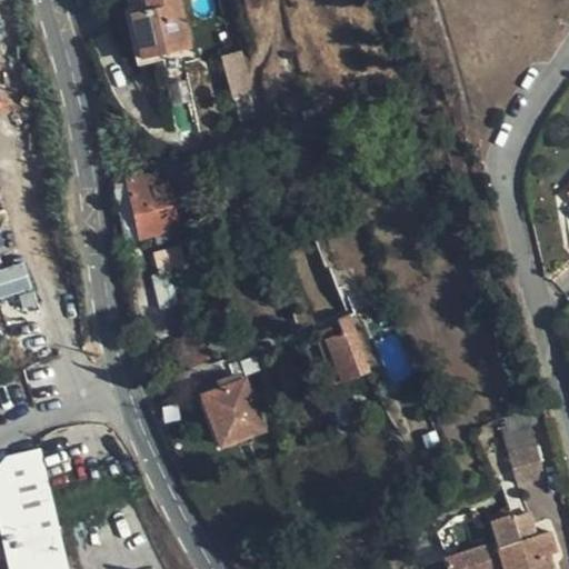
[(189,46),(177,0),(143,0),(147,10),(128,16),(139,60),(189,46)]
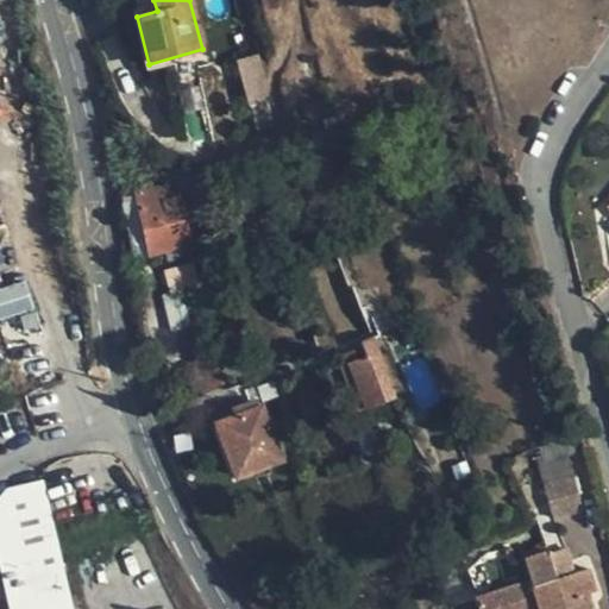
[(238,58),(257,129),(278,123),(261,52),(238,58)]
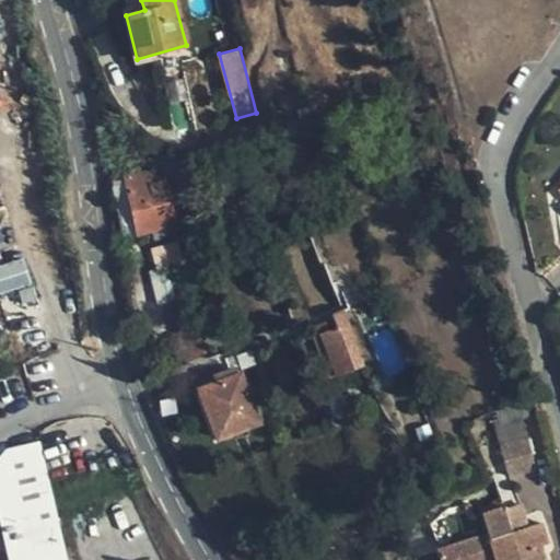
[(161,176),(156,165),(119,176),(137,237),(174,226),(161,176)]
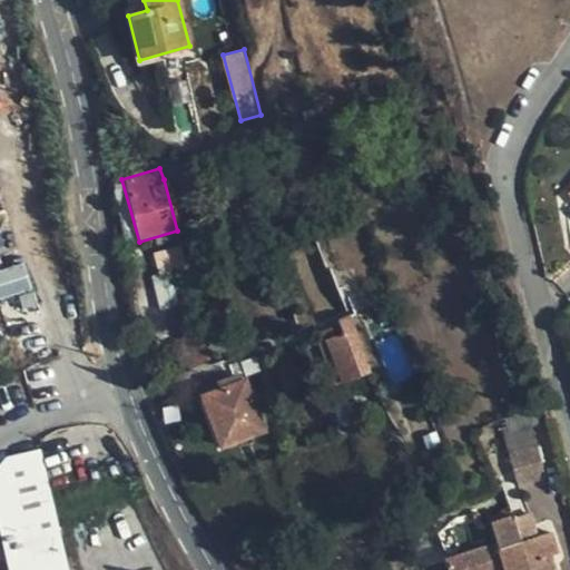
[(569,208),(563,200),(552,209),(569,231),(569,208)]
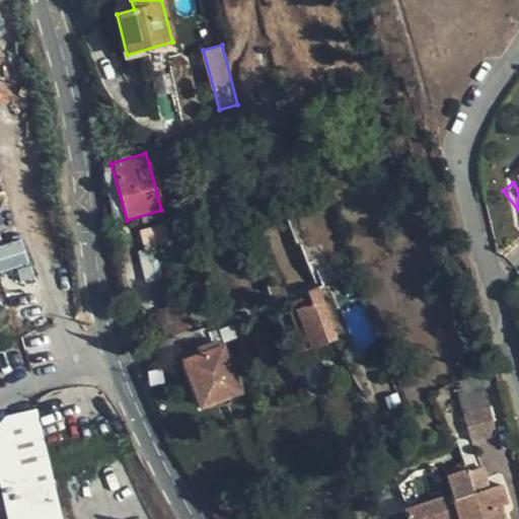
[(23,237),(0,243),(0,270),(30,262),(23,237)]
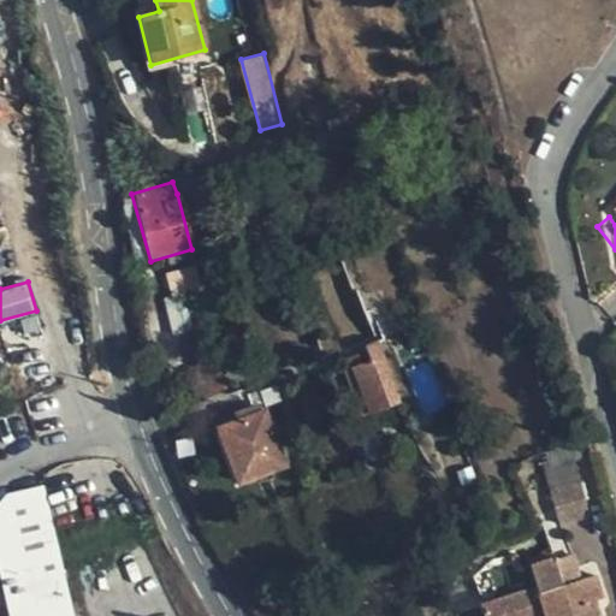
[(373,360),(354,367),(373,416),(407,404),(381,339),(368,344),(373,360)]
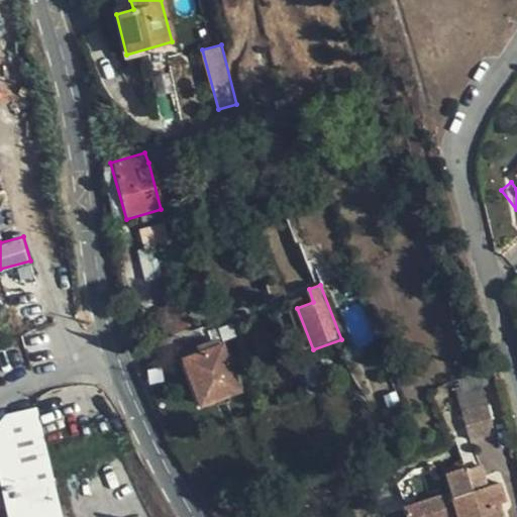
[(177,336),(196,329),(186,301),(167,307),(177,336)]
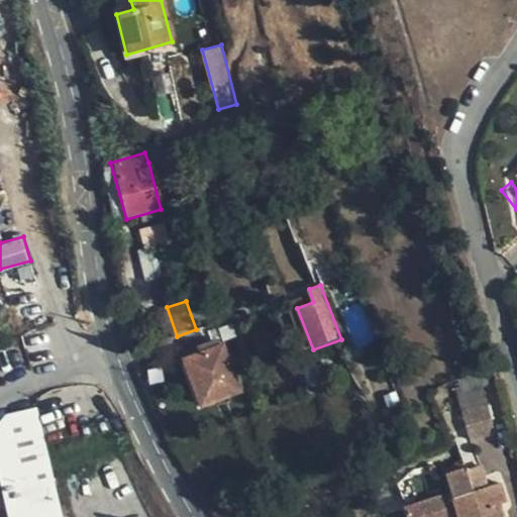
[(243,390),(226,345),(186,358),(203,405),(243,390)]
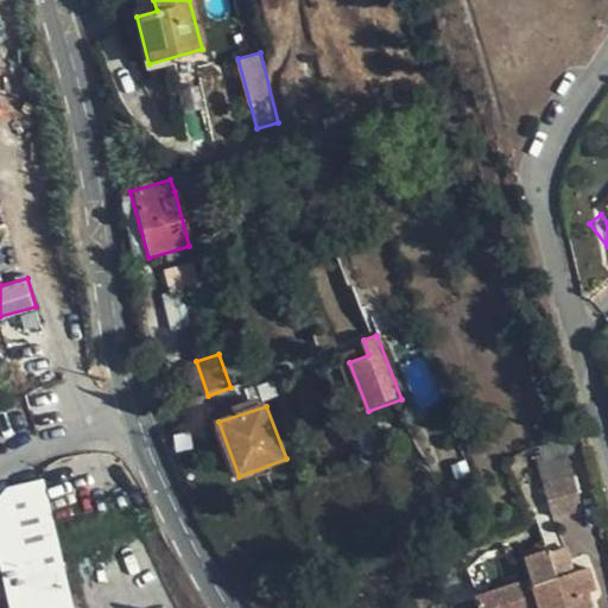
[(582,505),(570,473),(539,485),(550,517),(582,505)]
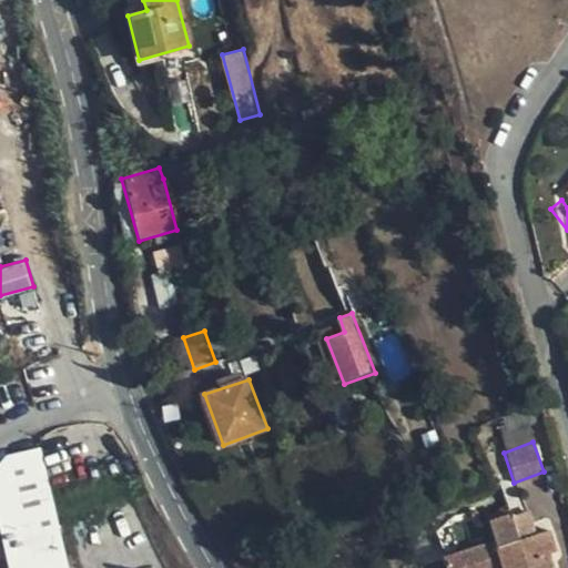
[(0,457),(0,520),(11,567),(72,567),(42,448),(0,457)]
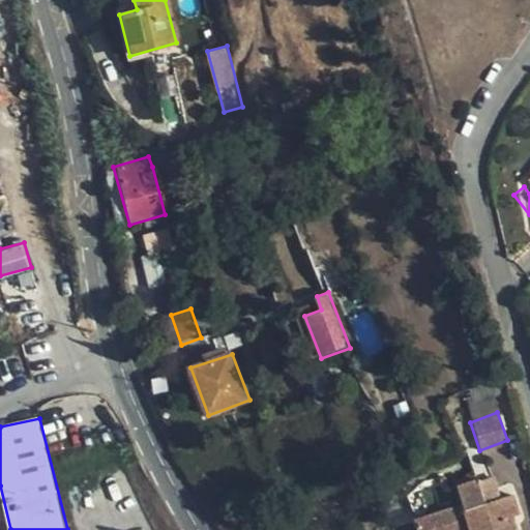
[(421,529),(468,529),(476,527),(476,529),(519,529),(513,513),(521,510),(512,488),(489,497),(481,476),(460,483),(466,501),(418,520),(421,529)]
